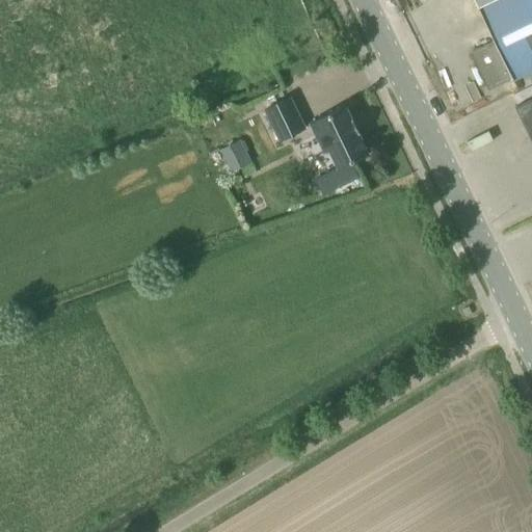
[(514,79),(531,70),(531,0),(493,0),(479,7),(495,41),(471,52),(489,89),(513,78),(514,79)]
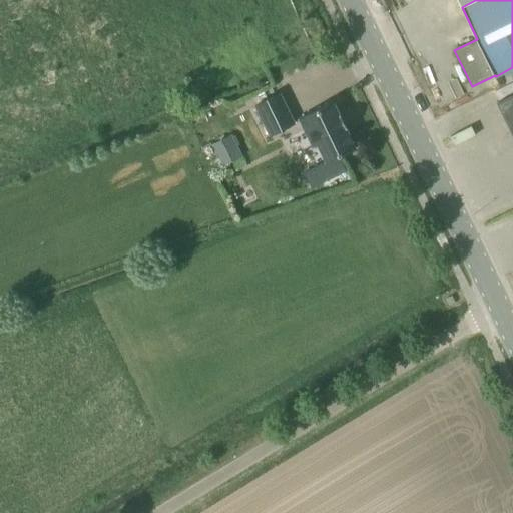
[(271,134),(295,123),(280,93),(257,105),(271,134)]
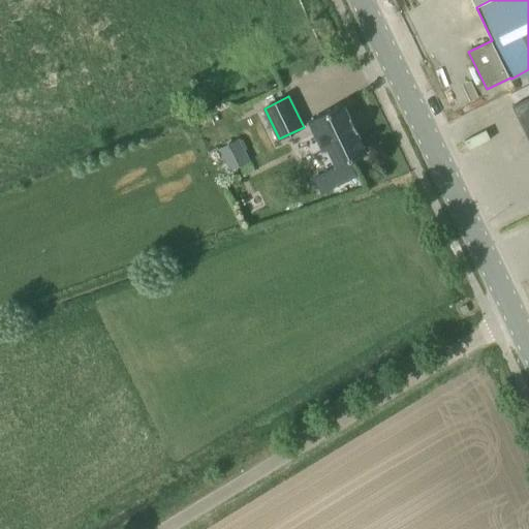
[(528,138),(528,96),(512,105),(528,138)]
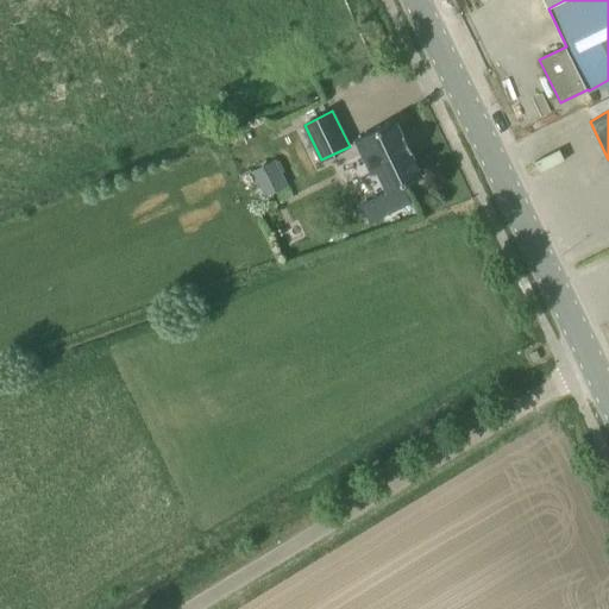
[(396,121),(356,140),(371,173),(377,170),(388,192),(422,175),(410,152),(412,151),(405,136),(403,137),(396,121)]
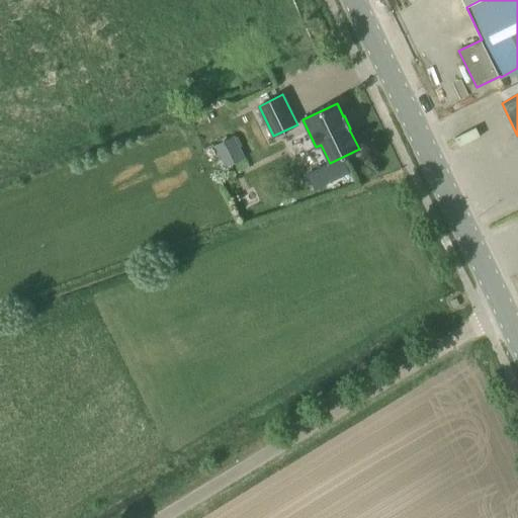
[(214,144),(225,166),(246,157),(235,134),(214,144)]
